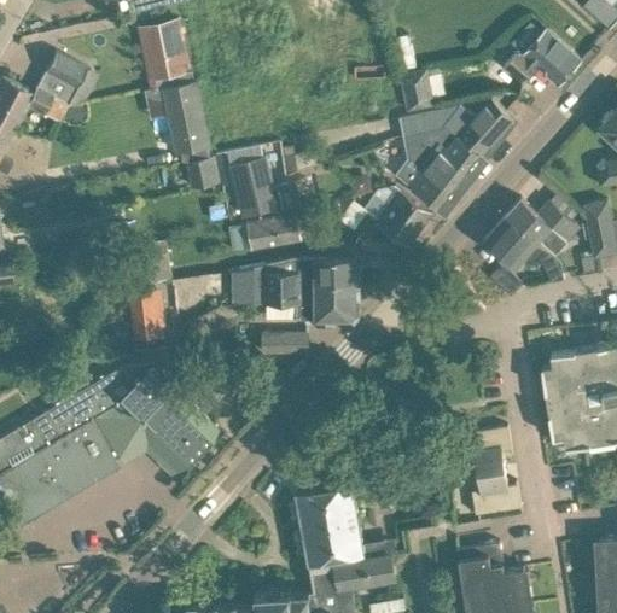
[(116,0),(121,16),(167,5),(166,0),(116,0)]
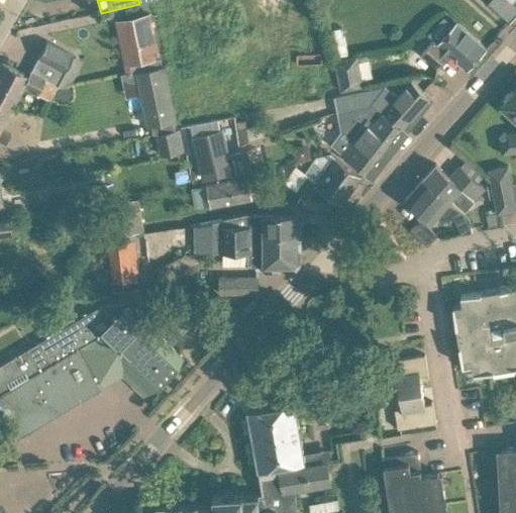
[(515,0),(491,0),(488,4),(509,24),(515,16),(515,0)]
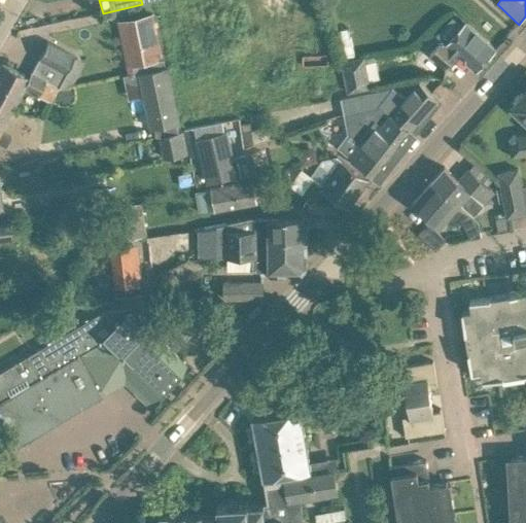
[(163,61),(153,18),(118,25),(127,68),(163,61)]
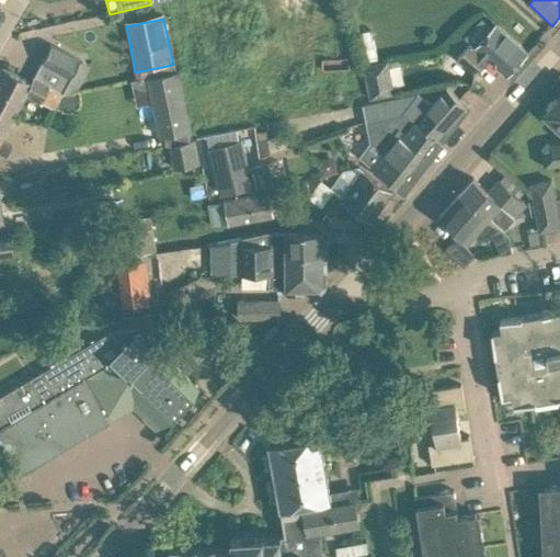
[(470,45),(457,59),(475,75),(487,60),(506,78),(527,55),(511,41),(494,26),(491,29),(481,20),(464,40),(470,45)]
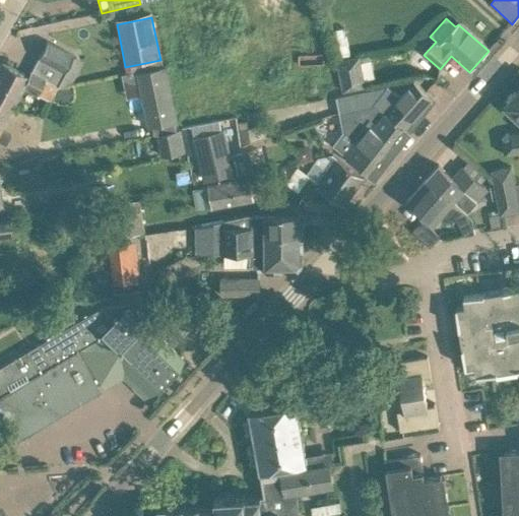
[(330,34),(336,60),(348,57),(342,31),(330,34)]
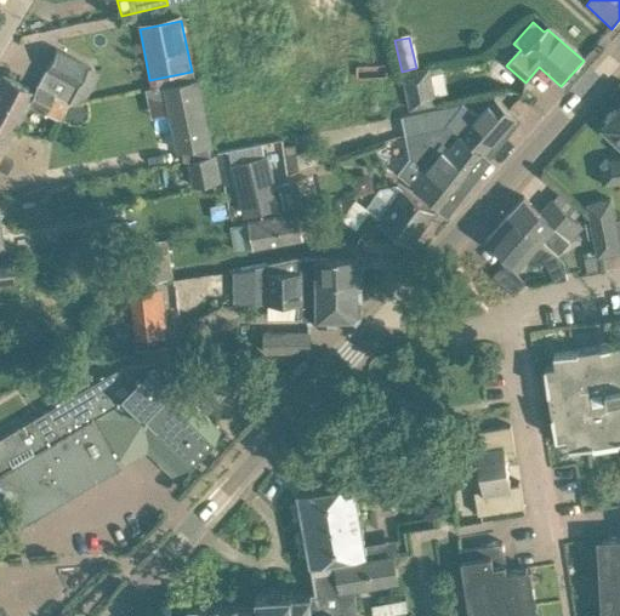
[(0,78),(0,126),(12,133),(27,108),(58,125),(68,107),(68,106),(79,104),(95,74),(55,53),(32,95),(0,78)]
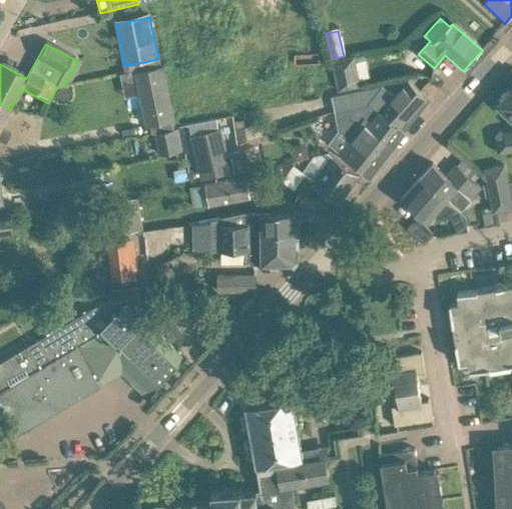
[(332,62),(337,92),(361,88),(355,57),(332,62)]
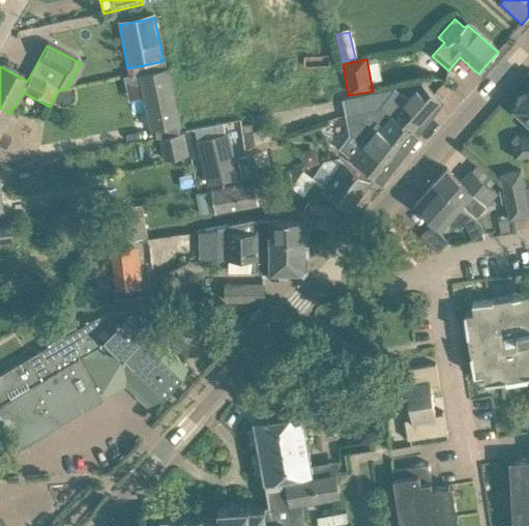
[(171,70),(140,77),(151,133),(182,126),(171,70)]
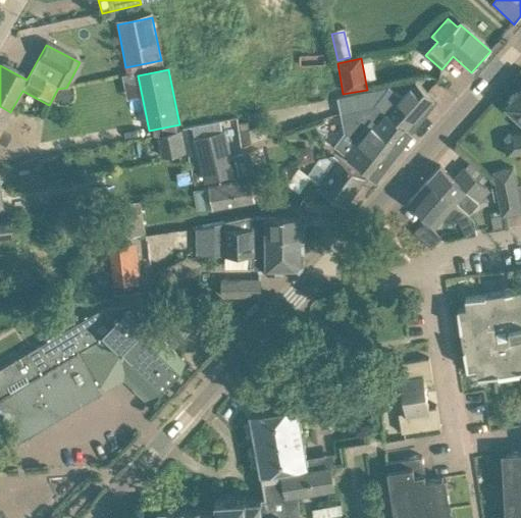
[(336,100),(340,115),(376,108),(410,135),(435,103),(414,86),(400,101),(388,90),(336,100)]
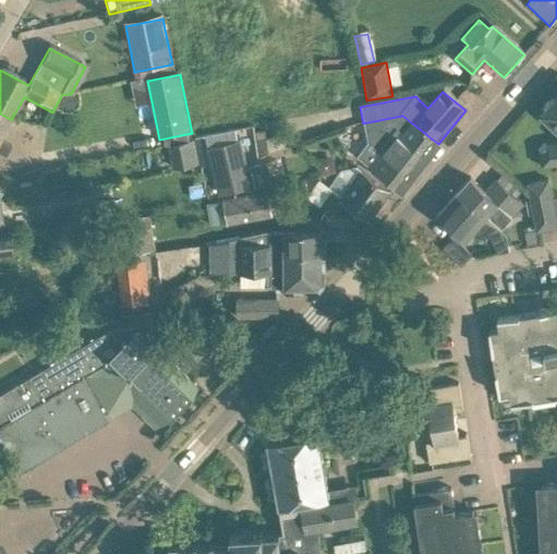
[(556,99),(543,116),(556,128),(556,145),(548,147),(540,156),(542,168),(556,165),(556,99)]
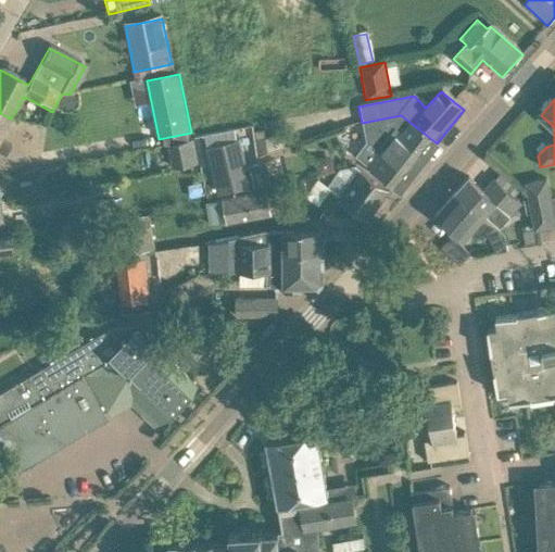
[(11,120),(0,113),(0,157),(3,159),(10,148),(0,143),(0,140),(11,120)]
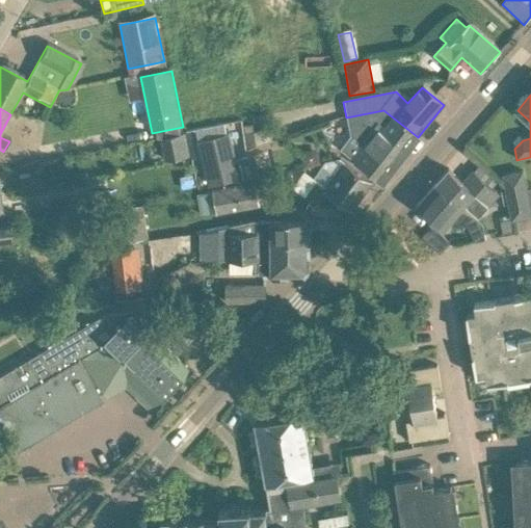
[(383,110),(346,117),(350,137),(340,152),(346,157),(366,172),(375,179),(382,184),(419,137),(418,137),(383,110)]
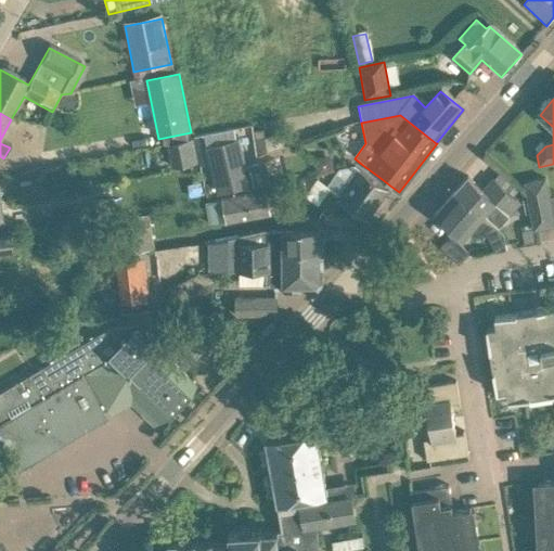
[(167,146),(171,170),(197,165),(193,141),(167,146)]
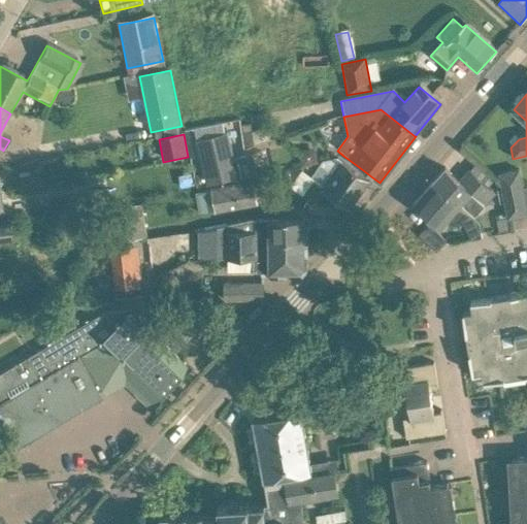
[(196,141),(206,186),(237,179),(227,134),(196,141)]
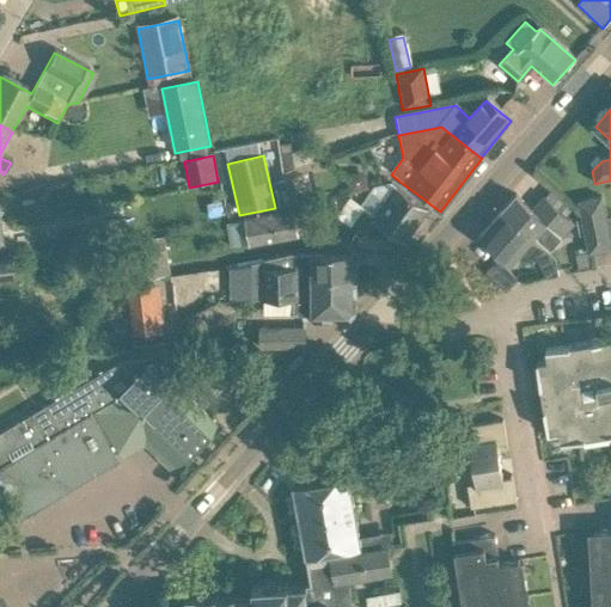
[(350,228),(362,238),(373,222),(404,244),(428,210),(391,184),(379,189),(350,228)]
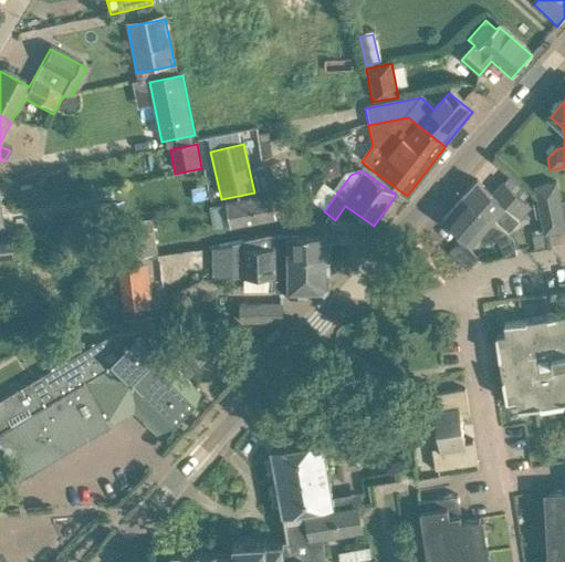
[(475,183),(463,197),(497,226),(495,226),(500,230),(505,235),(529,208),(503,186),(492,197),(475,183)]
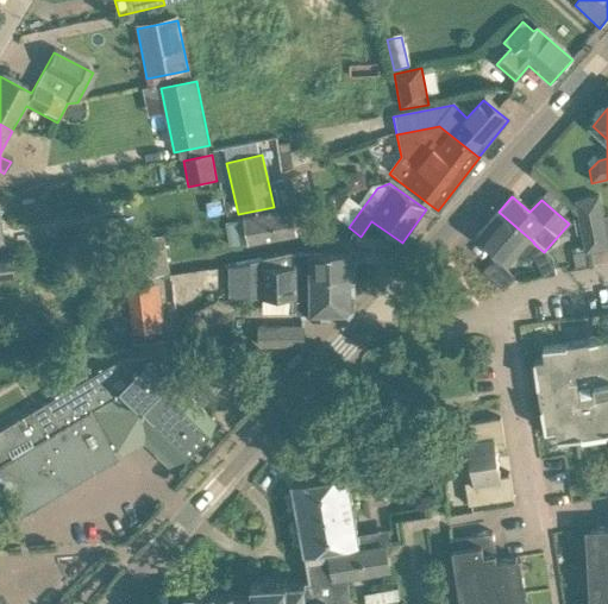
[(607,244),(599,197),(574,202),(584,256),(607,251),(607,244)]
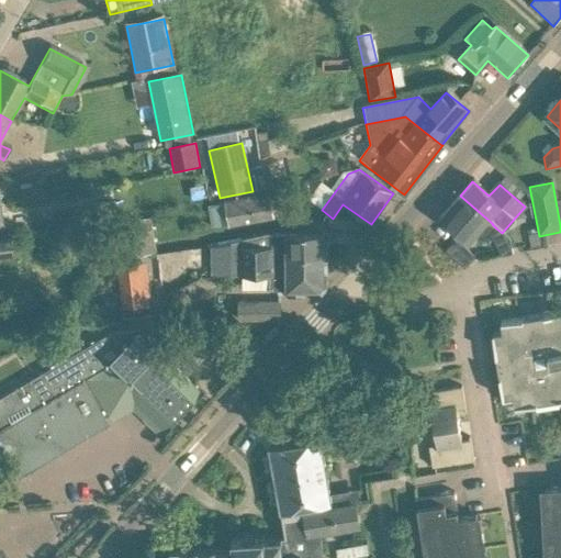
[(493,224),(460,196),(440,219),(468,243),(474,236),(479,241),(490,236),(496,229),(492,224),(493,224)]
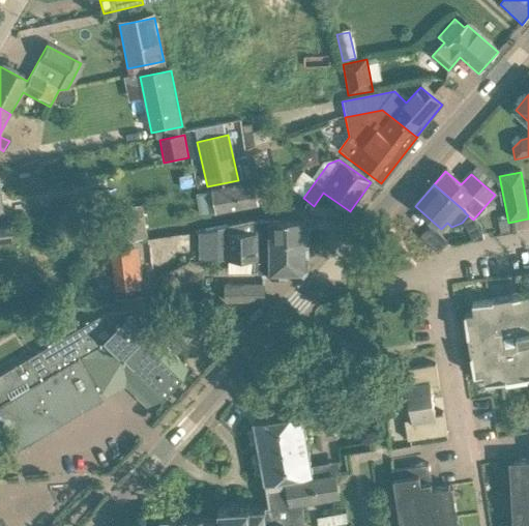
[(257,206),(254,185),(212,193),(216,213),(257,206)]
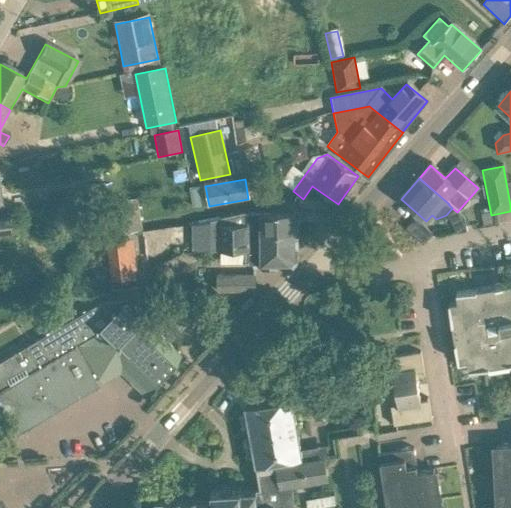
[(269,202),(269,213),(294,213),(294,202),(269,202)]
